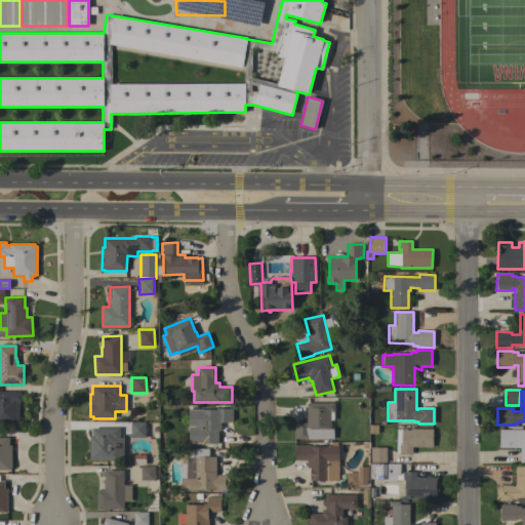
[(0,392),(19,392),(22,395),(22,399),(19,402),(18,401),(18,422),(15,422),(15,423),(0,423),(0,392)]
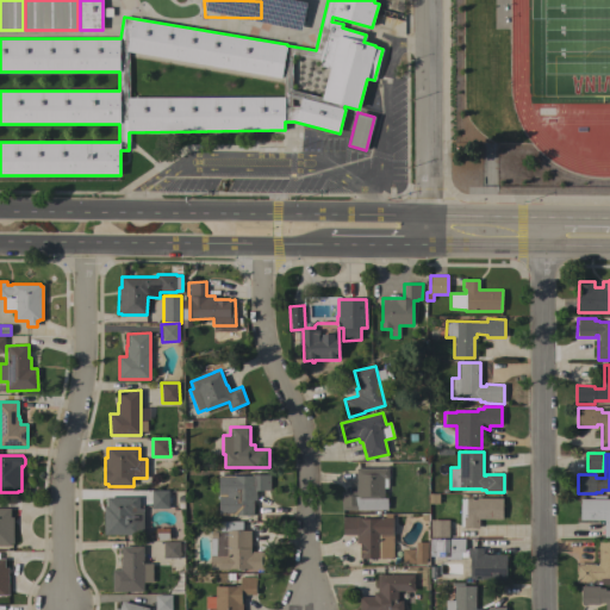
[(388,468),(388,478),(384,478),(384,498),(387,498),(387,510),(341,510),(341,491),(356,491),(356,468),(388,468)]
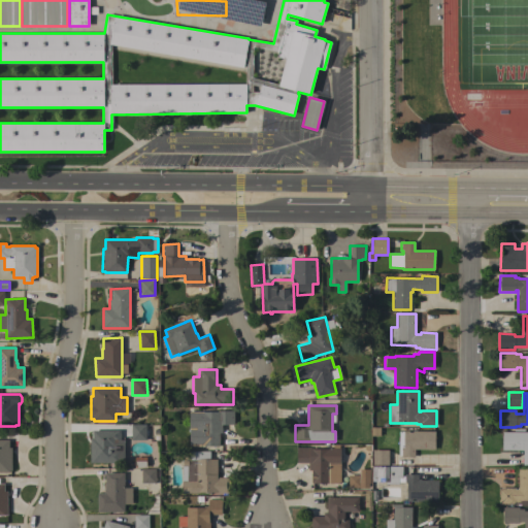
[(218,411),(218,410),(234,410),(234,425),(222,425),(222,433),(220,433),(220,446),(189,447),(189,411),(218,411)]
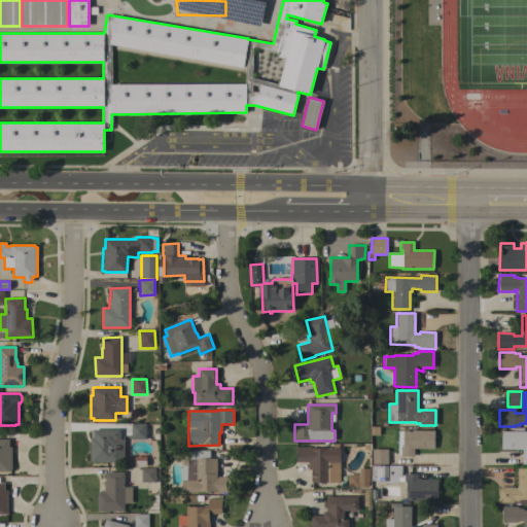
[(131,424),(145,423),(145,424),(149,424),(150,438),(145,438),(131,440),(131,424)]
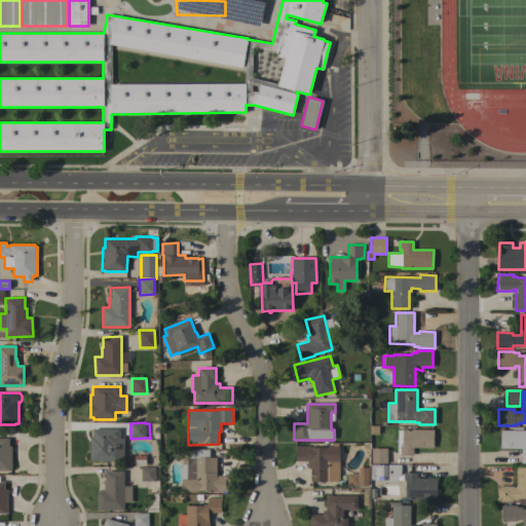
[(89,437),(91,437),(91,428),(120,428),(120,438),(123,438),(123,460),(89,461),(89,437)]
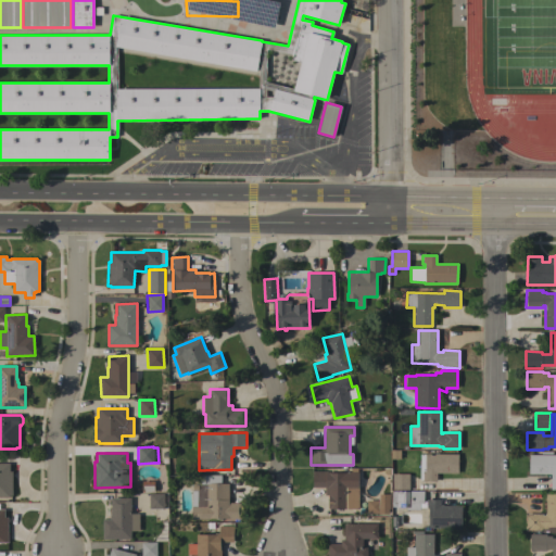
[(419,454),(425,454),(458,454),(458,474),(437,474),(437,481),(422,481),(422,480),(419,480),(419,454)]
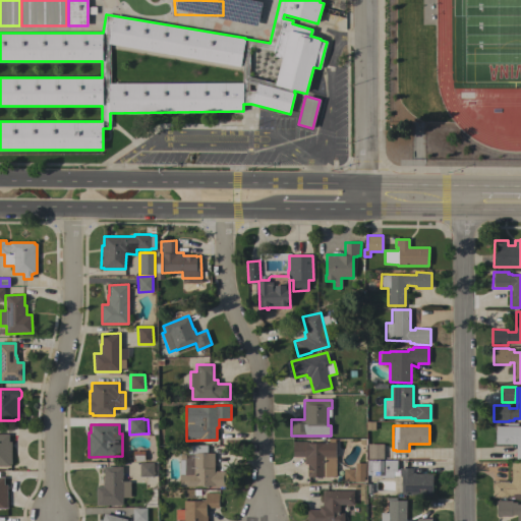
[(520,426),(520,459),(516,459),(516,444),(496,444),(496,426),(520,426)]
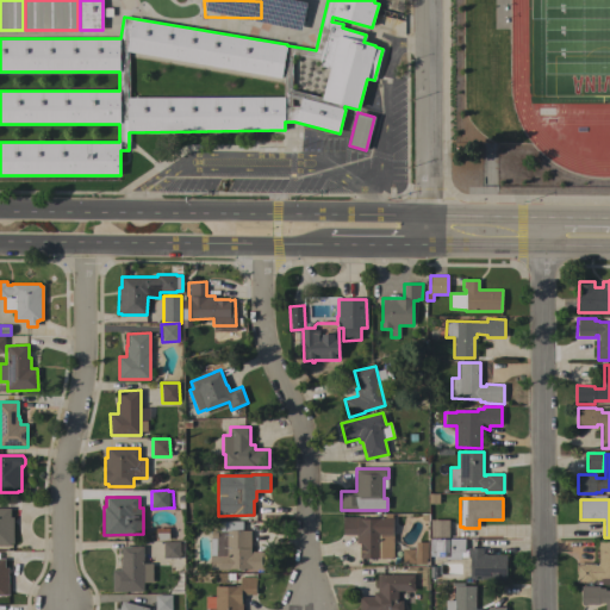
[(0,509),(10,509),(10,517),(13,517),(13,543),(10,543),(10,546),(0,546),(0,509)]
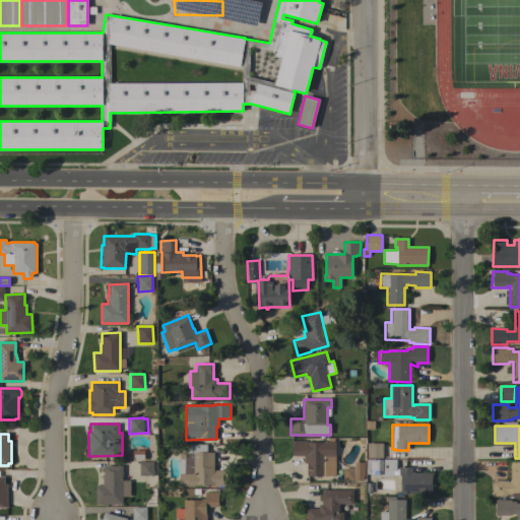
[(293,441),(305,441),(305,442),(307,442),(323,442),(335,442),(334,476),(307,476),(307,463),(304,463),(304,456),(293,456),(293,441)]
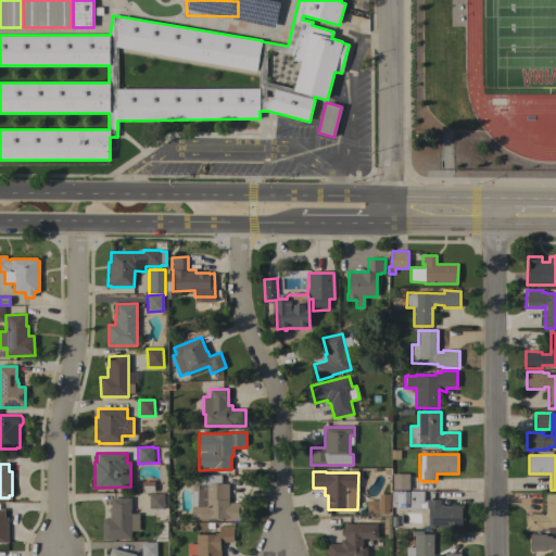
[(409,474),(408,490),(392,490),(392,474),(409,474)]
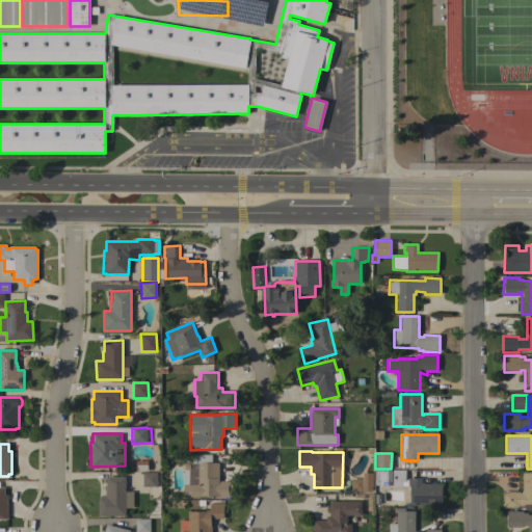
[(183,497),(183,484),(189,484),(189,469),(184,469),(184,462),(190,462),(190,455),(211,455),(211,463),(218,463),(218,481),(231,481),(231,486),(232,486),(232,491),(231,491),(231,497),(217,497),(201,497),(189,497),(183,497)]
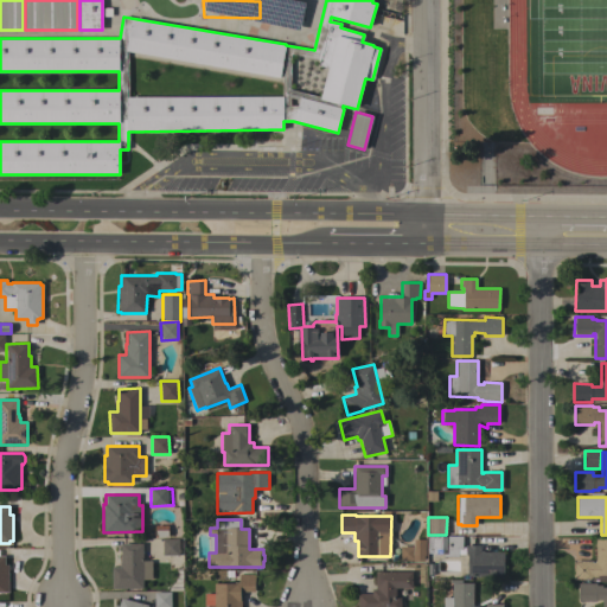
[(462,536),(462,550),(458,550),(458,557),(442,557),(442,554),(432,554),(432,536),(462,536)]
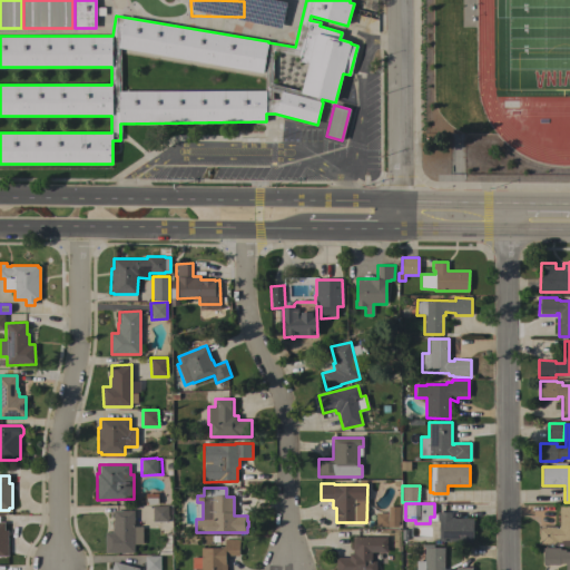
[(167,507),(167,521),(153,521),(153,505),(167,507)]
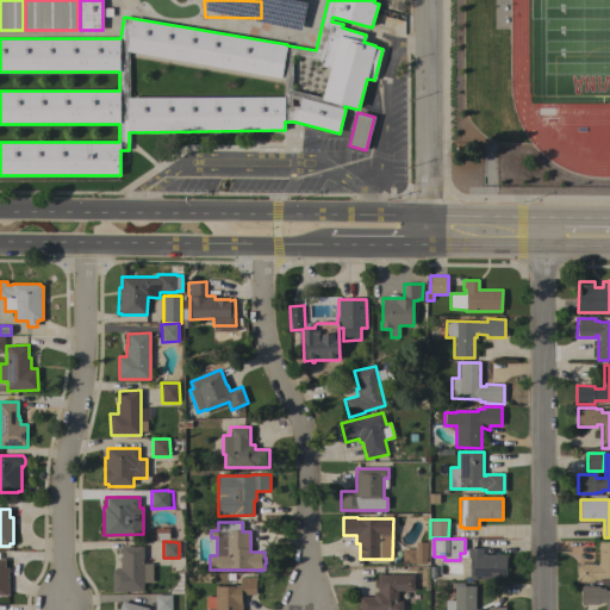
[(609,541),(609,578),(601,578),(601,580),(595,580),(595,583),(577,583),(577,564),(595,564),(595,566),(598,566),(598,541),(609,541)]
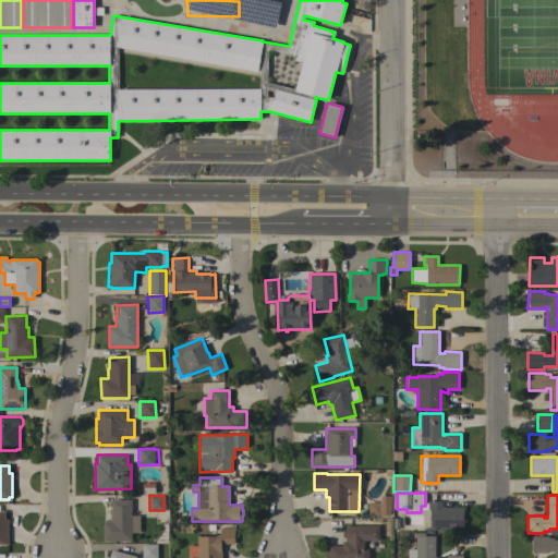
[(379,496),(390,496),(390,516),(379,516),(367,516),(367,502),(379,502),(379,496)]
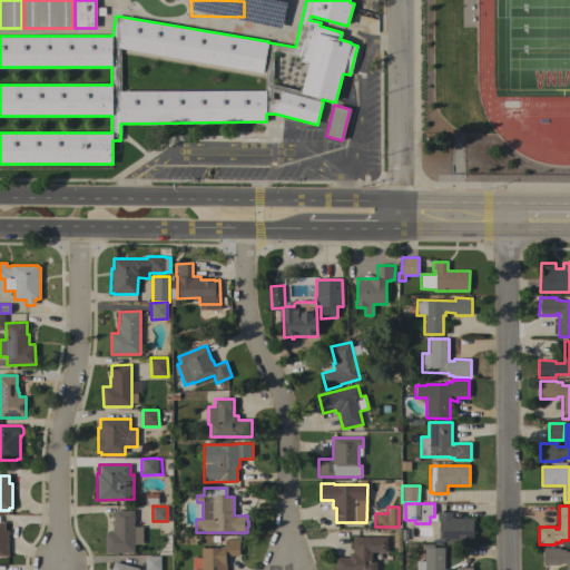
[(105,552),(105,532),(112,532),(112,528),(114,528),(114,522),(114,511),(134,510),(134,527),(143,527),(143,544),(134,544),(134,552),(105,552)]
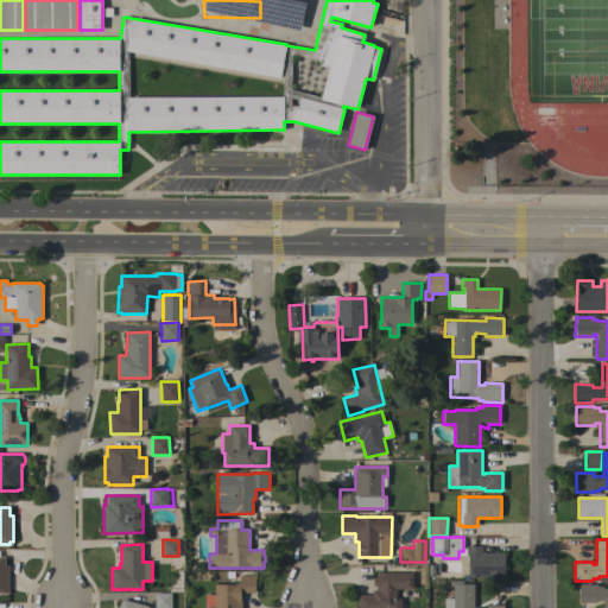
[(481,546),(481,552),(505,553),(505,577),(468,577),(468,556),(464,556),(464,549),(466,549),(466,546),(481,546)]
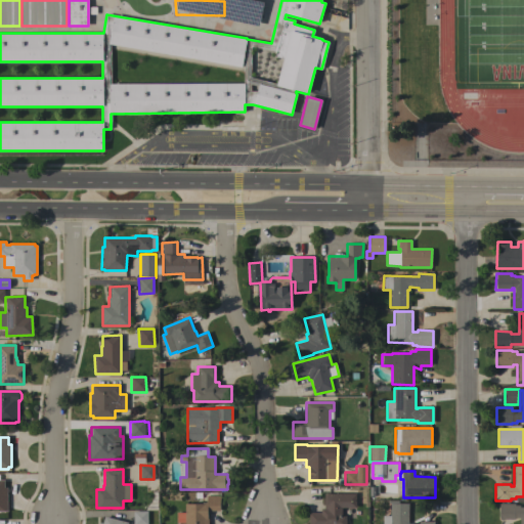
[(355,493),(355,508),(341,508),(341,516),(345,516),(345,523),(309,523),(309,513),(320,513),(320,509),(324,509),(324,493),(355,493)]
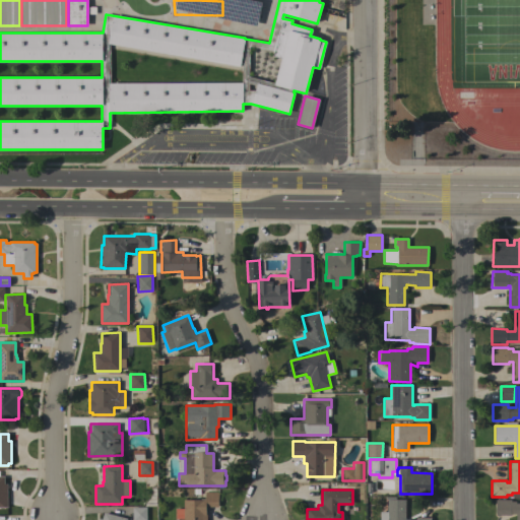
[(180,519),(176,519),(176,509),(184,509),(184,501),(202,500),(202,499),(204,499),(204,492),(217,492),(218,507),(205,507),(205,514),(206,514),(206,519),(180,519)]
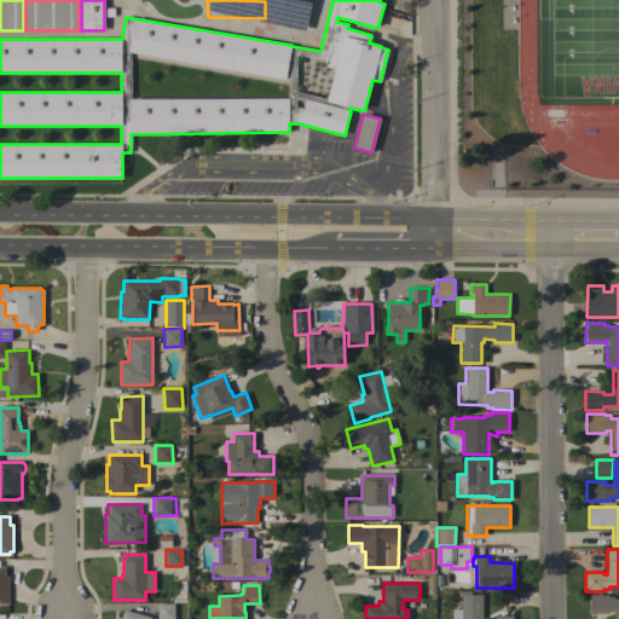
[(482,618),(495,618),(495,617),(513,617),(513,618),(451,618),(452,609),(461,609),(461,595),(482,595),(482,618)]
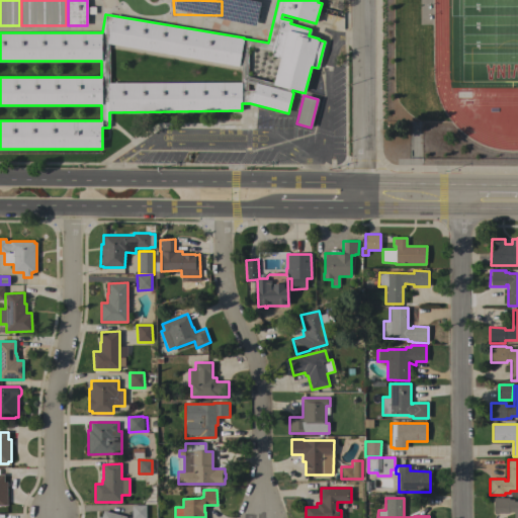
[(509,498),(508,500),(513,500),(513,501),(517,501),(517,517),(513,517),(513,512),(508,512),(508,513),(493,513),(493,498),(509,498)]
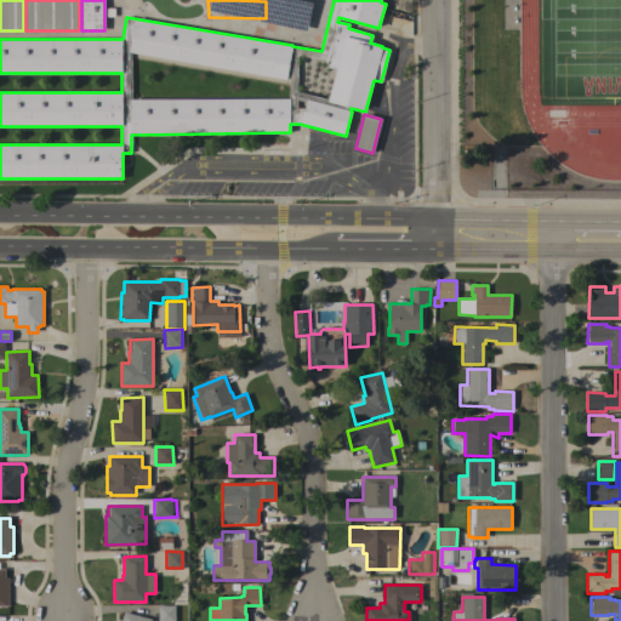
[(175,605),(175,620),(158,620),(158,605),(175,605)]
